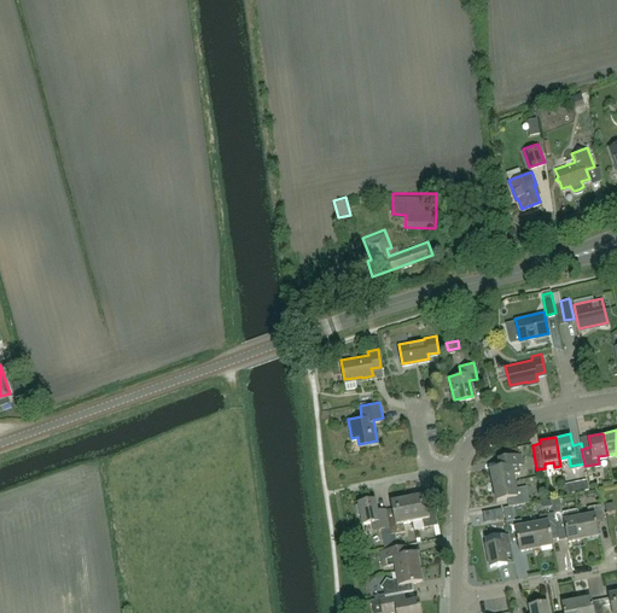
[(490,467),(493,482),(514,478),(512,470),(518,468),(517,462),(522,461),(519,453),(499,456),(500,465),(490,467)]
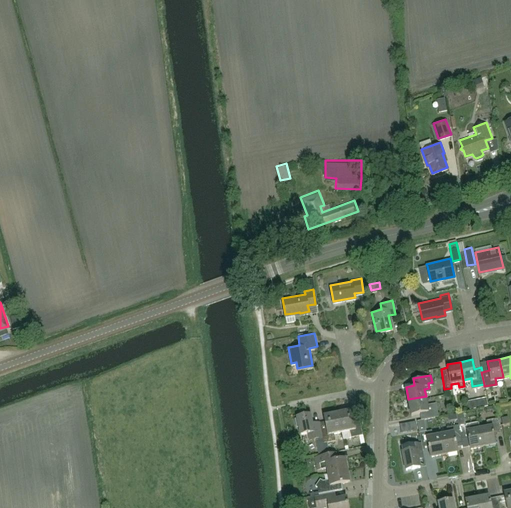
[(485,394),(474,397),(476,405),(487,403),(485,394)]
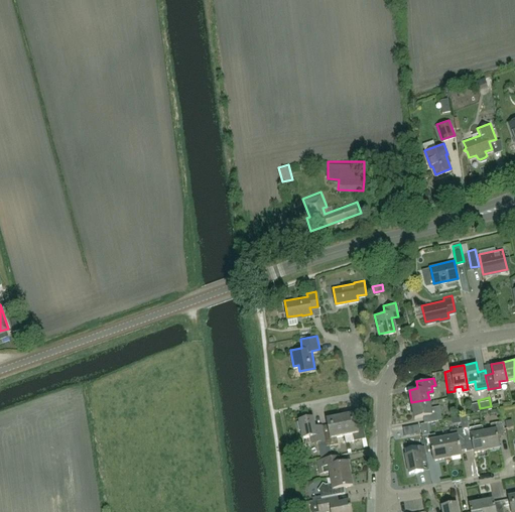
[(441,417),(440,410),(438,403),(430,405),(429,399),(411,402),(413,415),(426,413),(427,420),(441,417)]
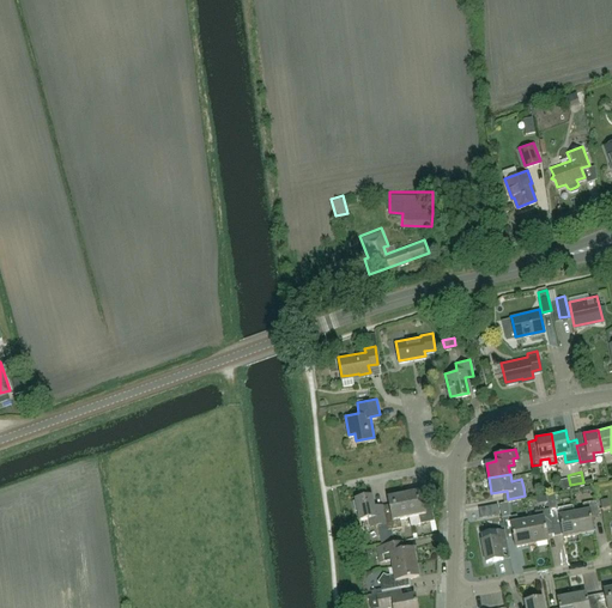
[(419,487),(404,491),(408,514),(418,512),(419,521),(434,517),(430,502),(423,503),(419,487)]
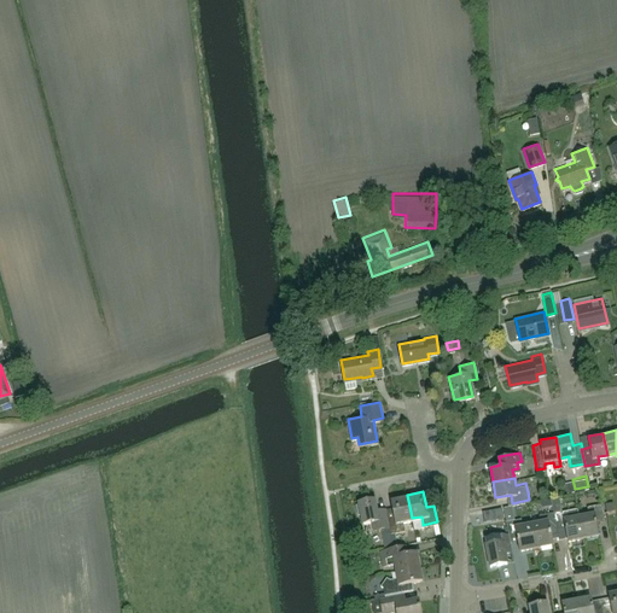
[(388,525),(390,531),(403,529),(402,520),(412,518),(407,495),(390,498),(394,514),(386,515),(388,525)]
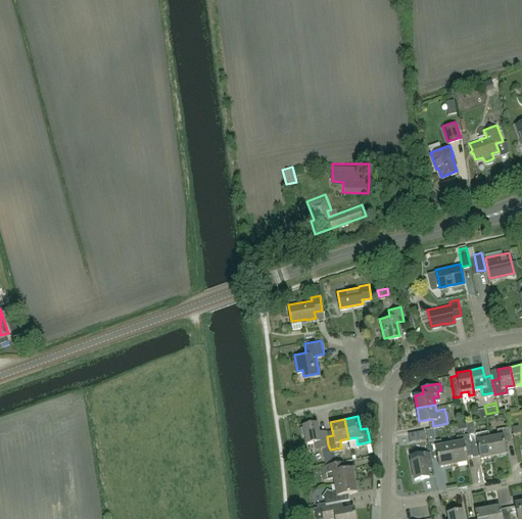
[(314,440),(316,447),(328,444),(327,436),(325,429),(319,431),(317,421),(302,424),(302,425),(300,425),(302,433),(304,433),(306,441),(314,440)]
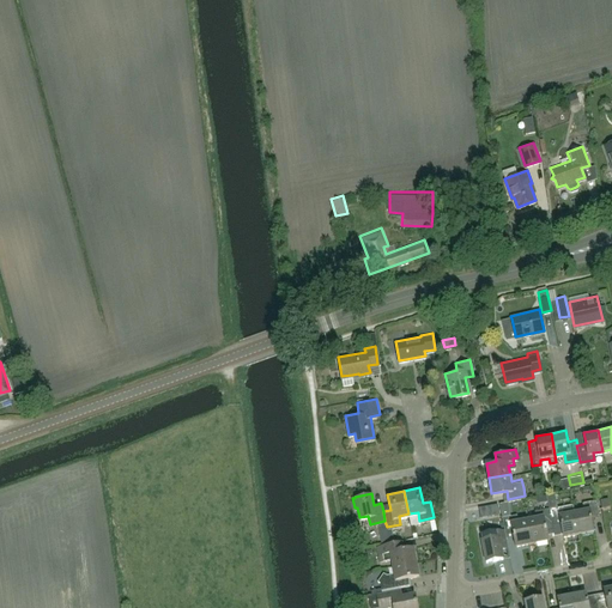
[(607,496),(599,497),(601,505),(610,504),(607,496)]
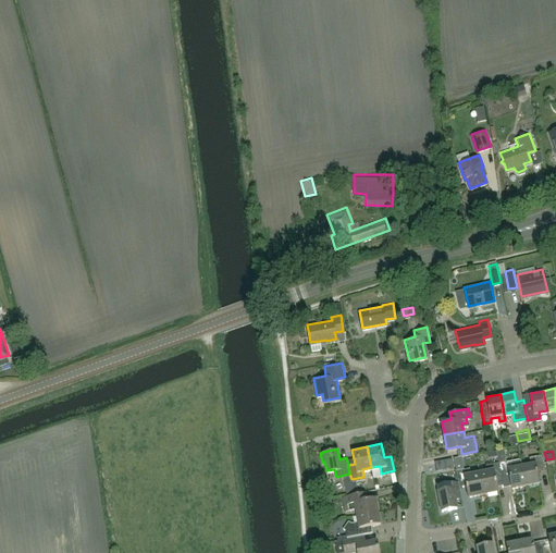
[(521,464),(524,483),(539,481),(536,468),(544,467),(541,453),(529,455),(530,463),(521,464)]
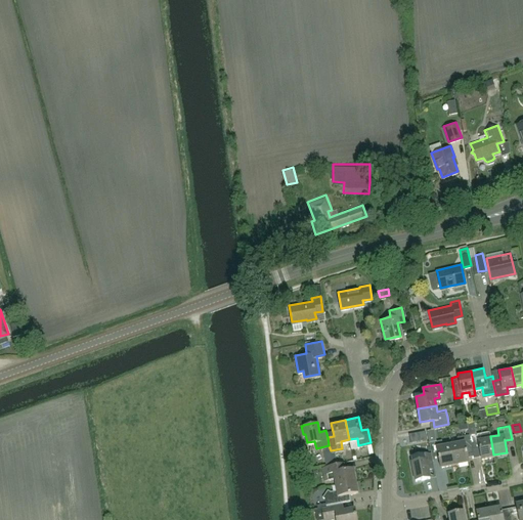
[(425,429),(417,430),(418,438),(426,437),(425,429)]
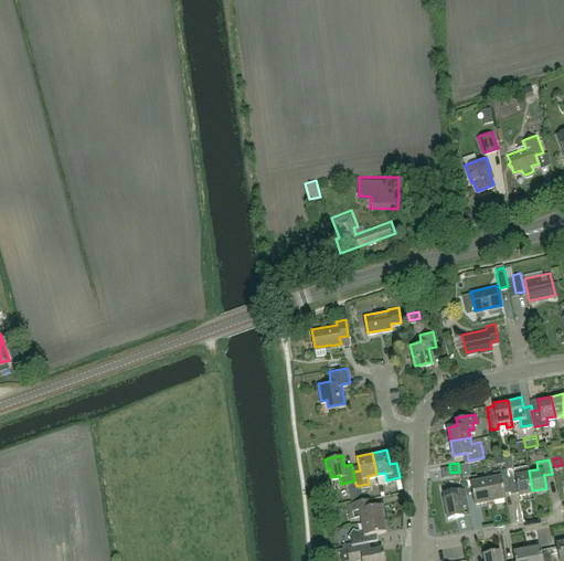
[(506,467),(508,480),(509,483),(517,480),(519,494),(532,490),(529,470),(528,464),(506,467)]
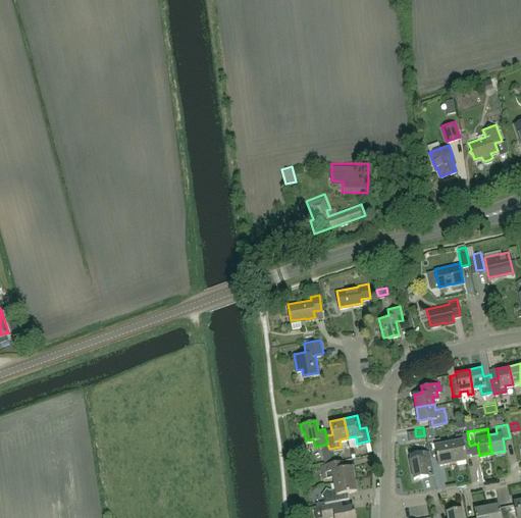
[(448,442),(452,461),(466,458),(464,446),(469,444),(467,431),(467,430),(455,433),(456,439),(448,442)]
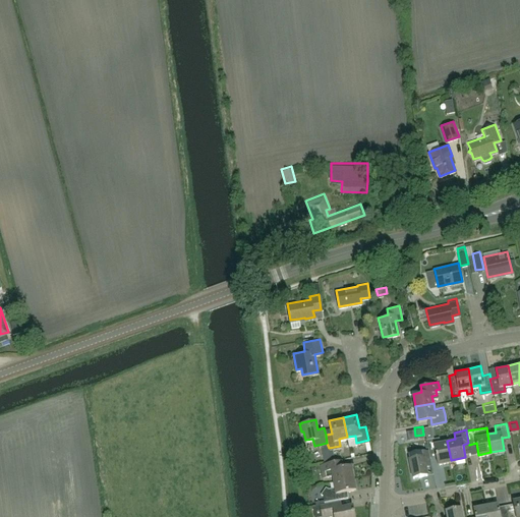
[(425,438),(427,448),(428,451),(435,450),(438,463),(451,460),(447,441),(440,442),(439,435),(425,438)]
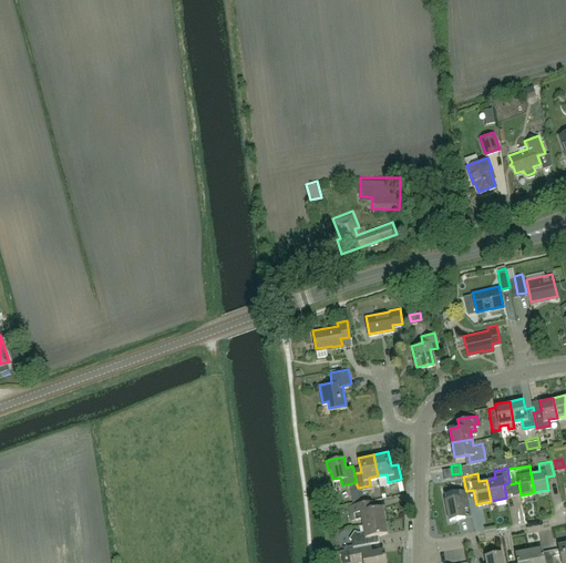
[(466,491),(465,488),(454,490),(455,495),(445,498),(449,518),(464,514),(463,507),(469,505),(466,491)]
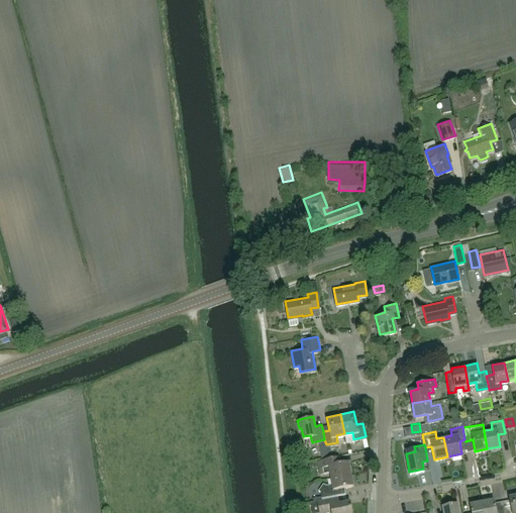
[(329,470),(330,476),(350,472),(347,459),(339,462),(338,455),(317,459),(319,472),(329,470)]
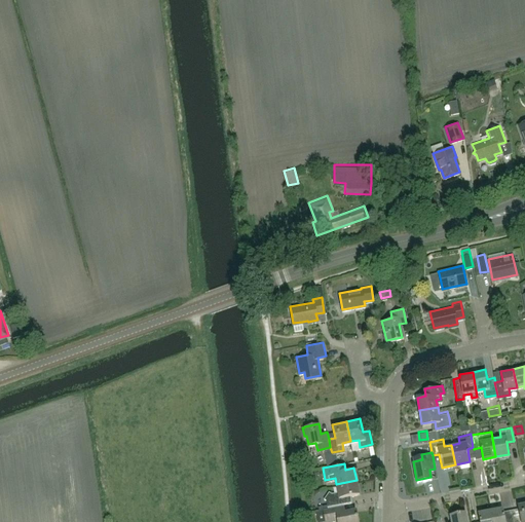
[(359,492),(357,480),(336,484),(338,490),(331,491),(329,489),(324,496),(326,498),(327,505),(347,500),(346,494),(359,492)]
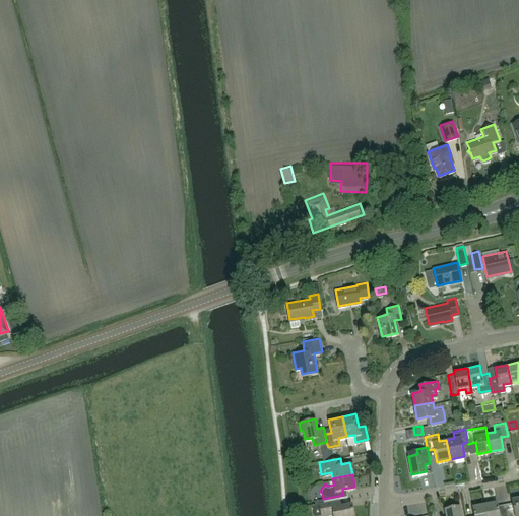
[(500,500),(510,500),(509,486),(499,486),(500,500)]
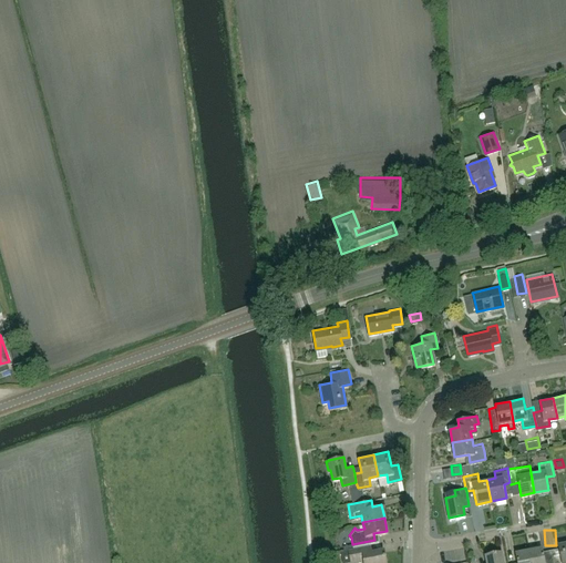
[(552,558),(553,562),(565,562),(565,541),(557,543),(559,556),(552,558)]
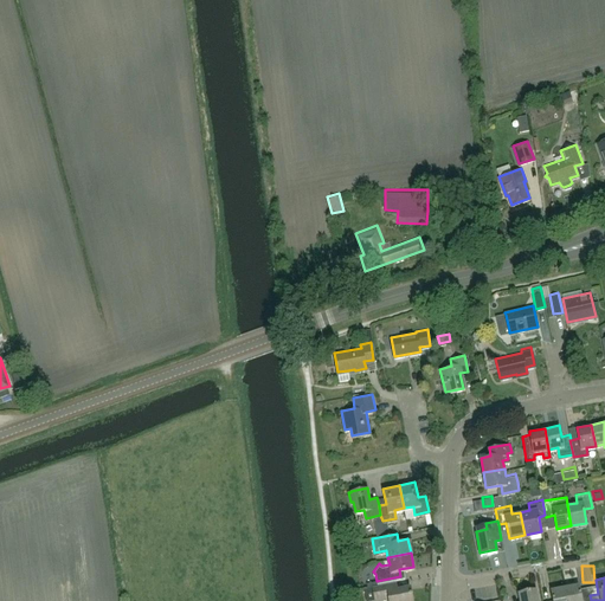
[(372,585),(375,600),(388,598),(388,600),(412,600),(410,585),(394,588),(393,581),(396,581),(396,580),(372,585)]
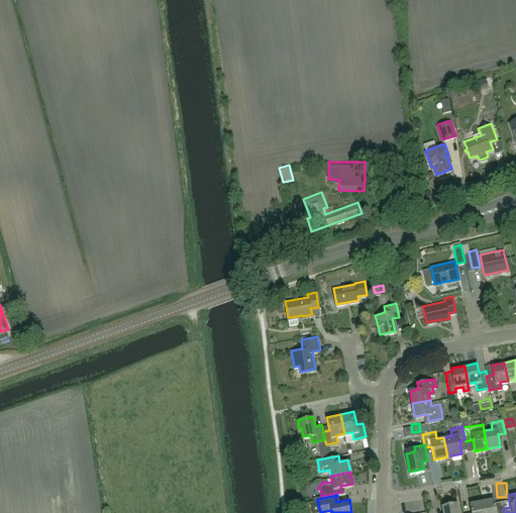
[(504,512),(503,508),(496,510),(493,498),(481,500),(483,512),(504,512)]
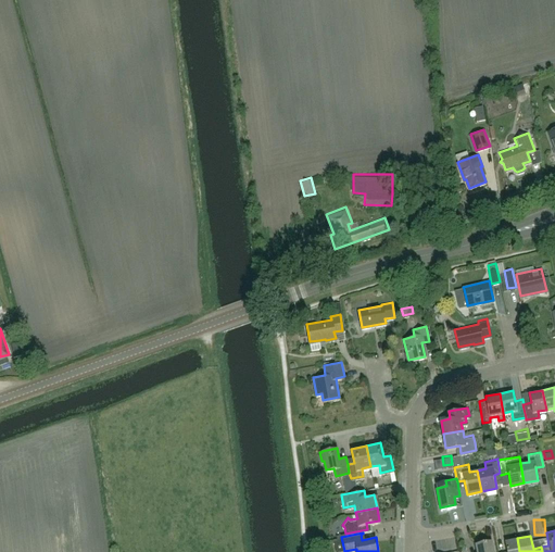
[(519,551),(517,538),(505,540),(506,551),(519,551)]
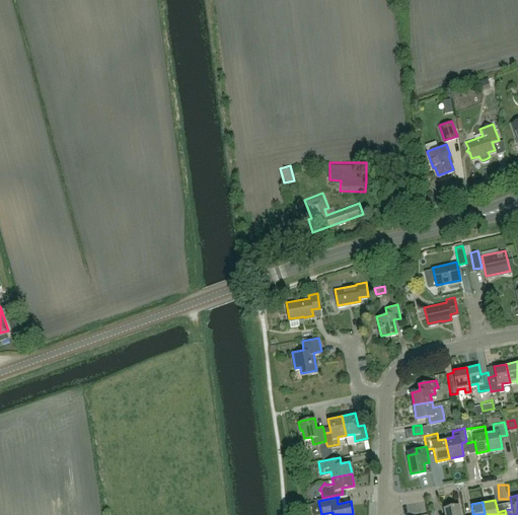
[(460,514),(458,503),(444,506),(445,514),(460,514)]
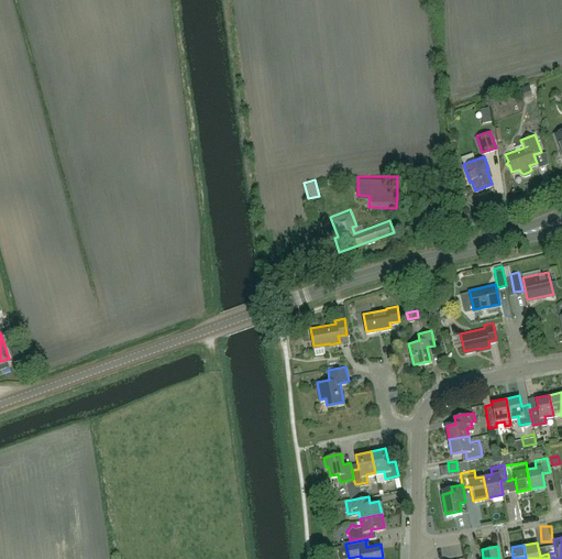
All buildings are outlined.
